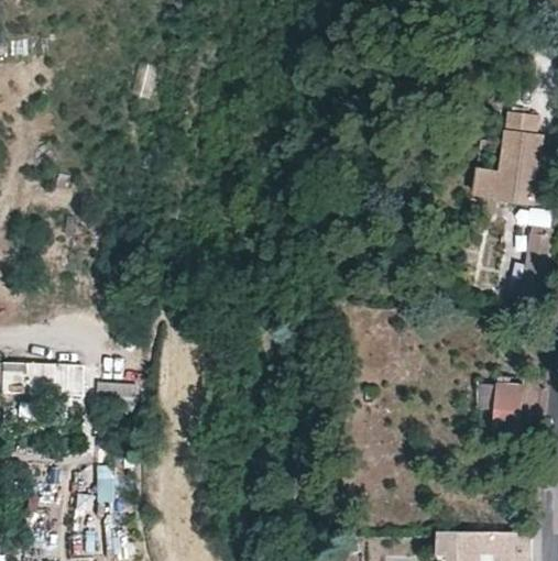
[(135,59),(127,94),(145,98),(153,64),(135,59)]
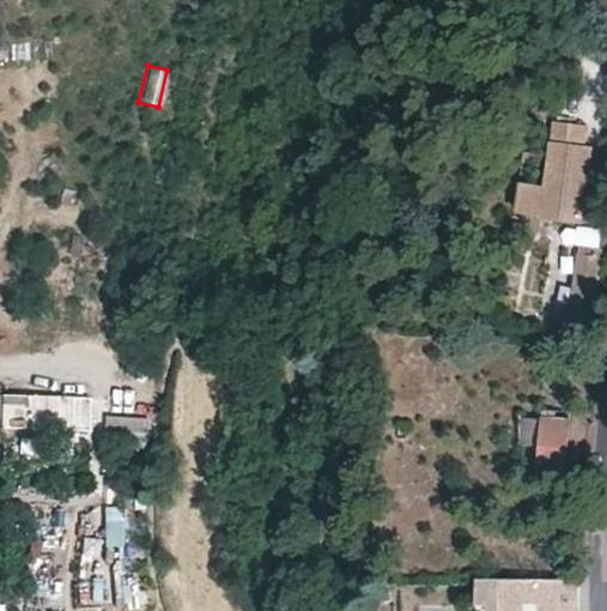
[(576,219),(582,179),(587,144),(581,143),(582,134),(583,123),(551,120),(541,185),(519,181),(515,211),(536,213),(535,218),(576,223),(576,219)]
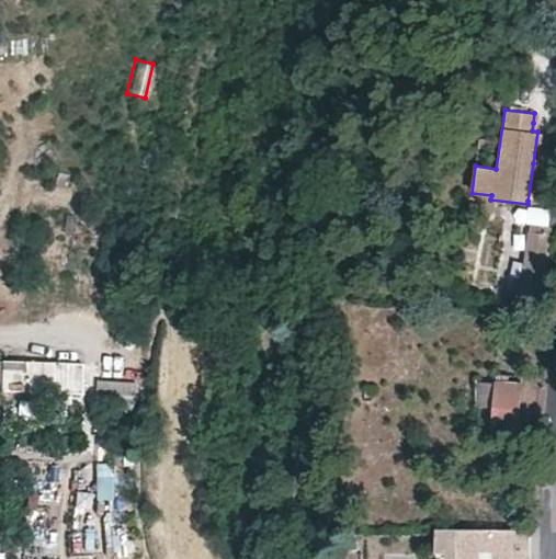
[(555,173),(555,166),(533,163),(528,201),(552,204),(555,173)]
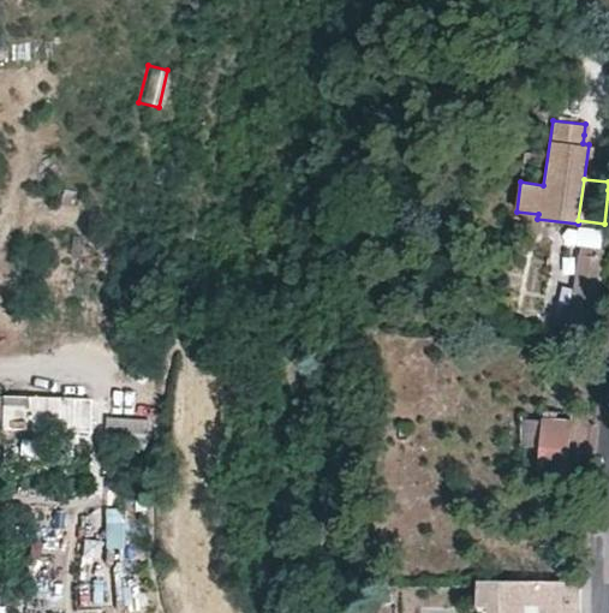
[(589,310),(595,278),(598,250),(577,248),(573,274),(580,275),(573,308),(548,304),(547,314),(538,313),(536,328),(586,334),(589,310)]
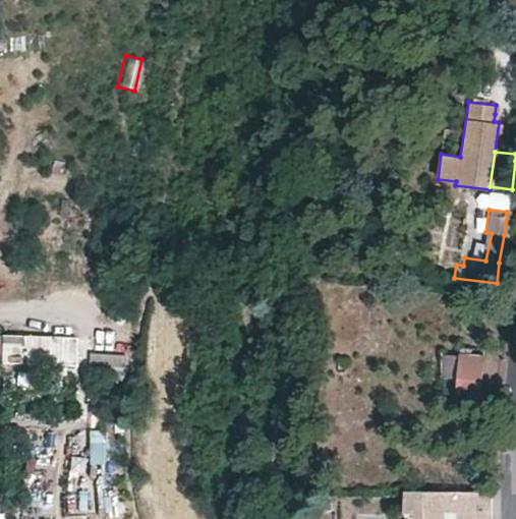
[(73,364),(73,337),(0,336),(0,363),(73,364)]
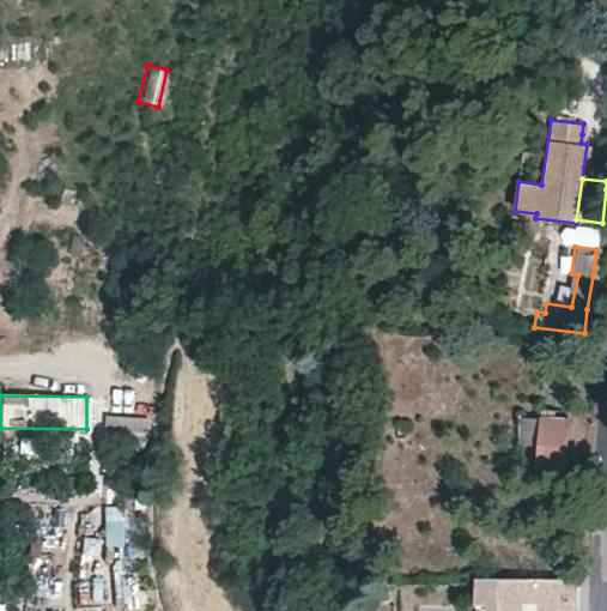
[(536,446),(538,418),(517,416),(515,443),(536,446)]
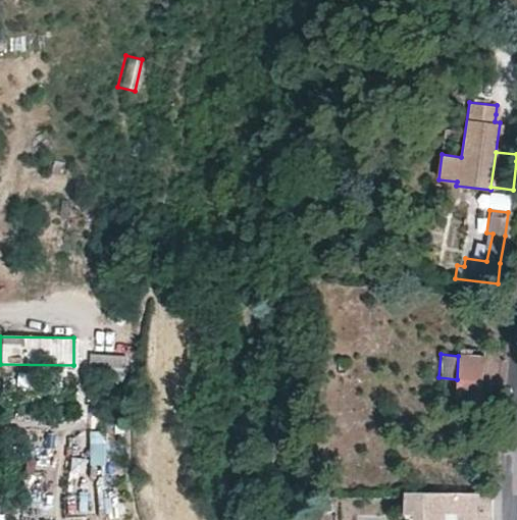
[(85,367),(119,371),(121,358),(87,355),(85,367)]
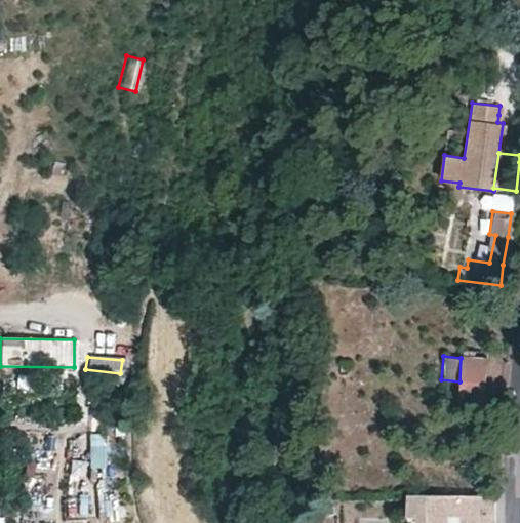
[(473,359),(461,358),(460,381),(457,403),(481,405),(484,360),(473,359)]
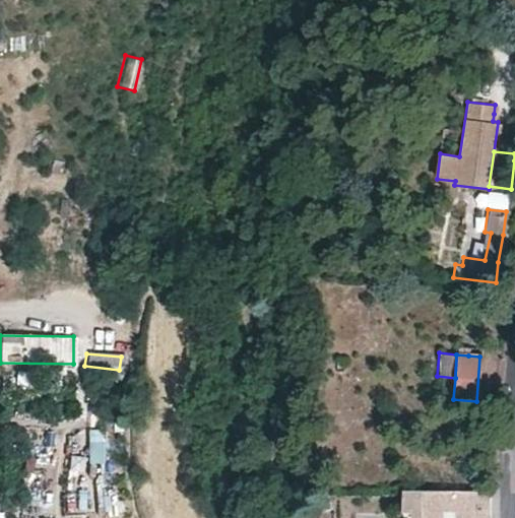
[(118,381),(119,370),(84,366),(82,377),(118,381)]
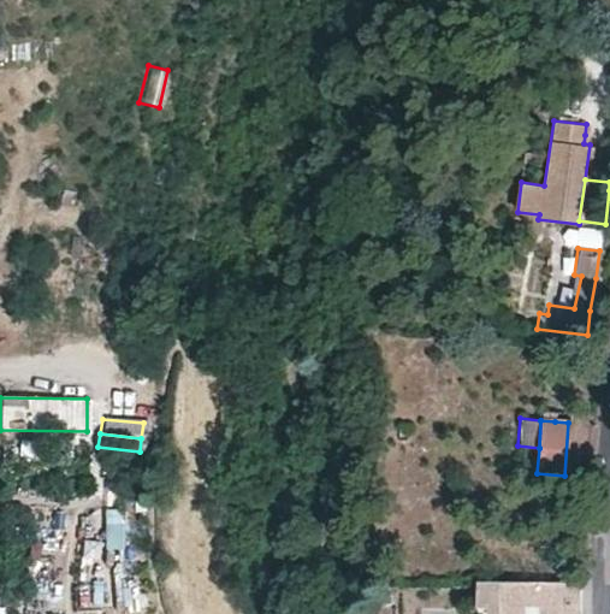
[(576,582),(477,580),(477,604),(497,604),(496,613),(522,613),(523,604),(536,604),(549,606),(549,613),(575,613),(576,610),(576,582)]
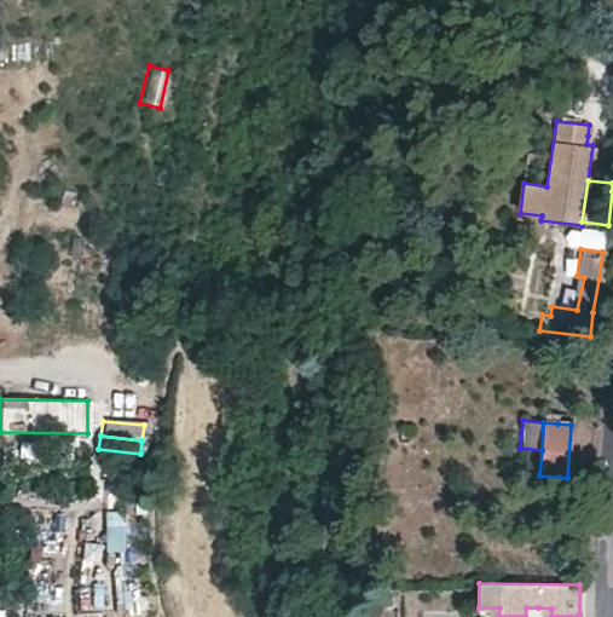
All buildings are outlined.
